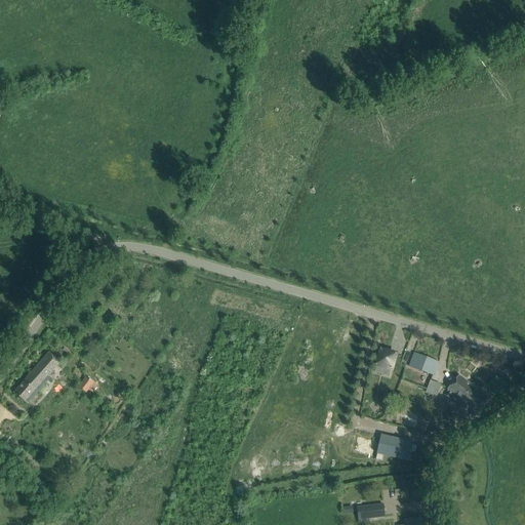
[(391,354),(377,349),(372,362),(386,367),(391,354)]
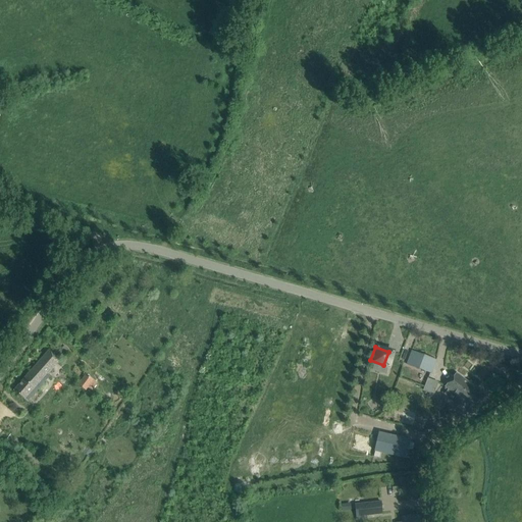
[(49,351),(13,390),(27,402),(49,376),(47,374),(59,360),(49,351)]
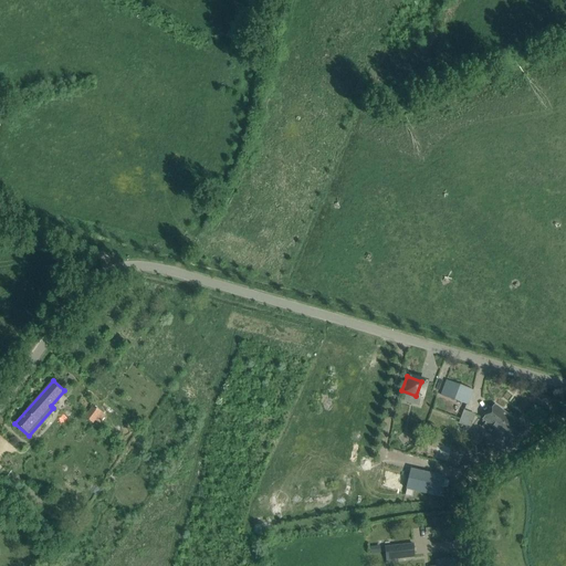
[(447,380),(441,396),(467,406),(473,390),(447,380)]
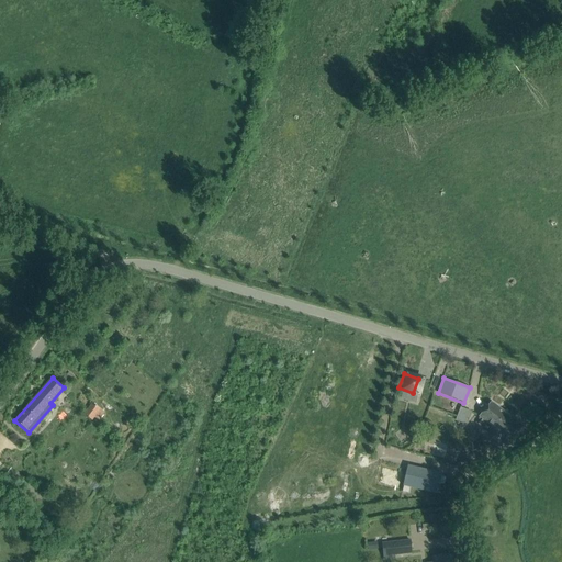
[(485,435),(505,450),(524,427),(492,402),(483,414),(484,415),(476,424),(479,428),(485,435)]
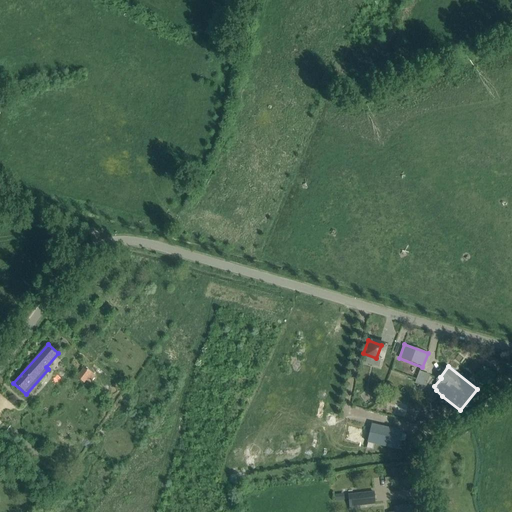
[(95,377),(91,374),(84,368),(76,378),(84,383),(86,380),(90,383),(95,377)]
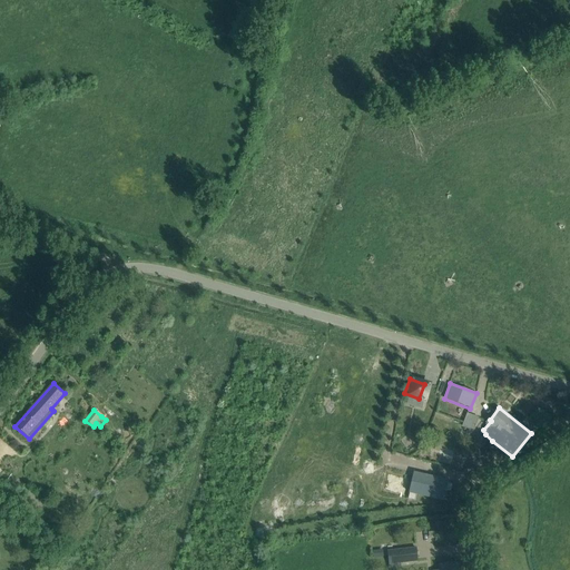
[(465,413),(461,426),(475,431),(480,418),(465,413)]
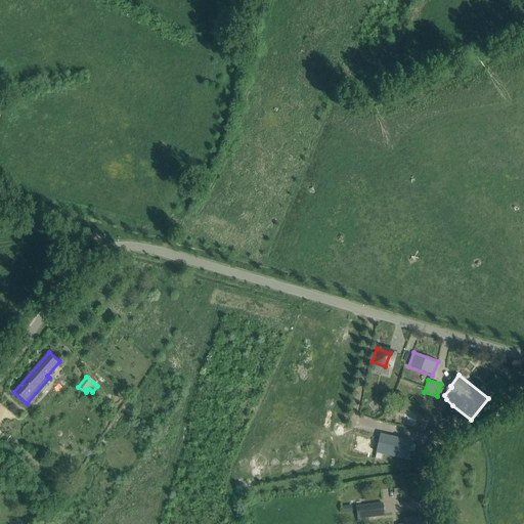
[(342,441),(356,441),(357,428),(343,427),(342,441)]
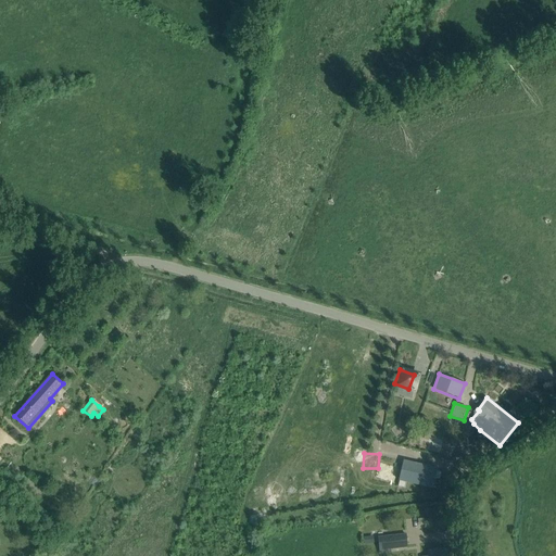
[(433,489),(438,469),(403,460),(399,480),(433,489)]
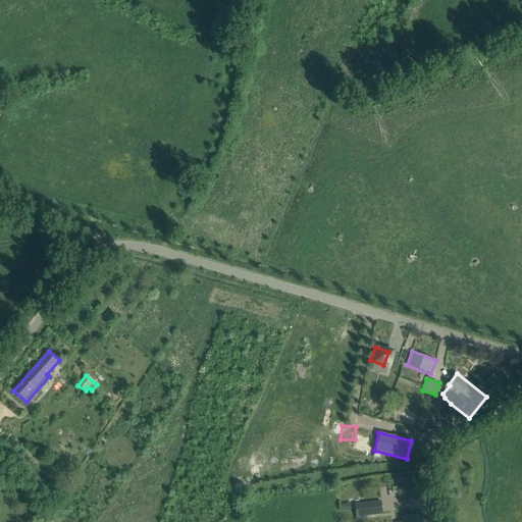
[(380,513),(379,502),(354,504),(355,518),(365,517),(365,515),(380,513)]
